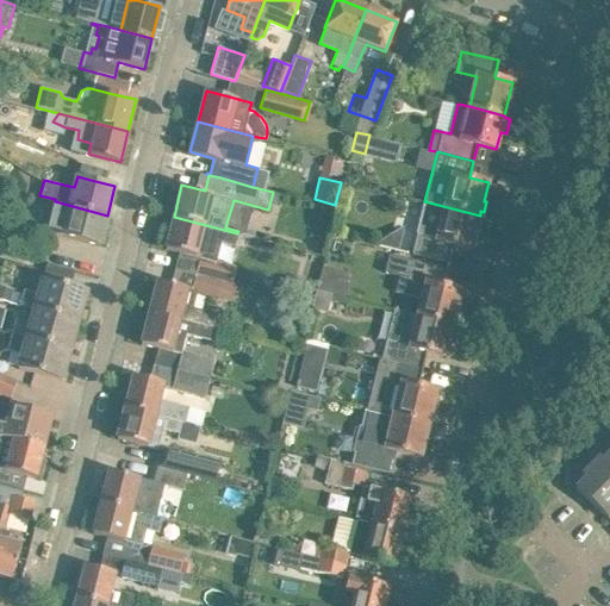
[(273,192),(271,204),(279,206),(282,194),(273,192)]
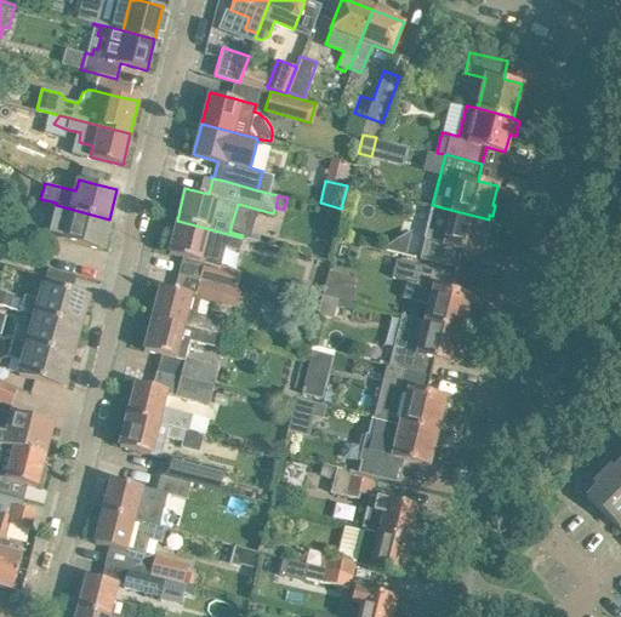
[(109,220),(56,205),(49,235),(101,249),(109,220)]
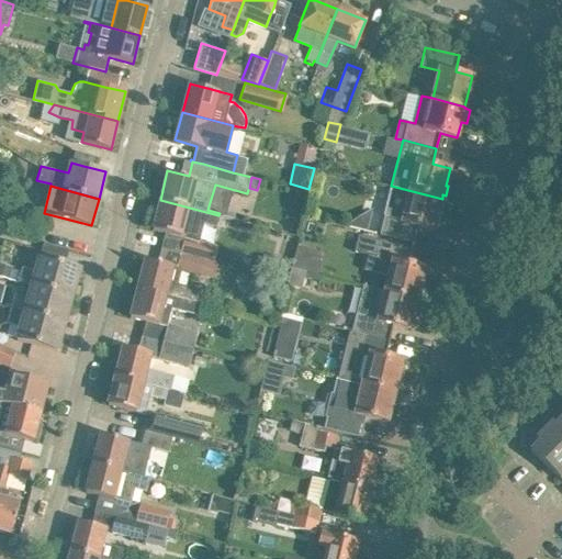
[(435,230),(439,212),(441,212),(444,203),(441,202),(442,199),(391,186),(380,232),(414,241),(417,225),(435,230)]
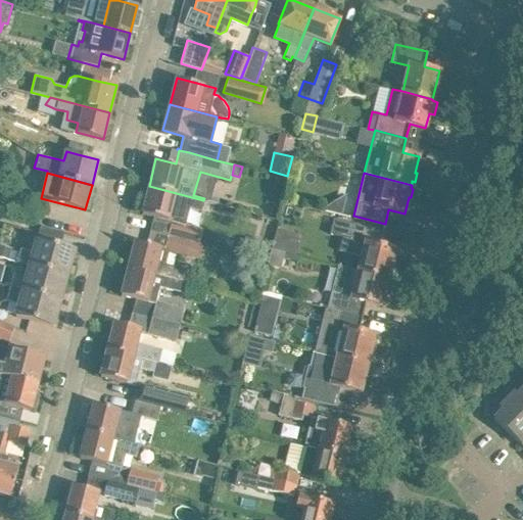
[(200,210),(203,200),(149,186),(142,213),(172,221),(168,234),(200,243),(204,228),(185,223),(190,206),(200,210)]
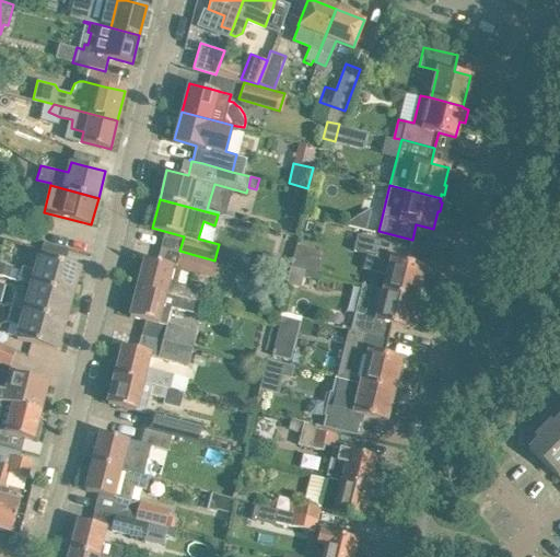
[(371,206),(345,222),(365,228),(371,206)]
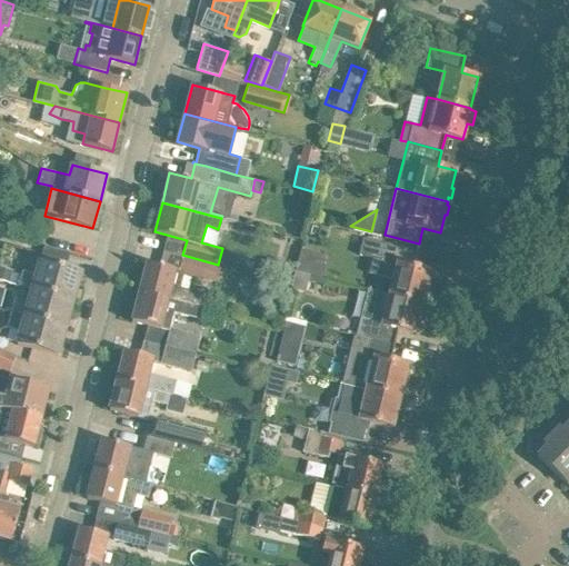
[(362,237),(359,252),(372,256),(368,270),(393,277),(390,294),(422,301),(430,270),(413,266),(417,250),(382,241),(362,237)]
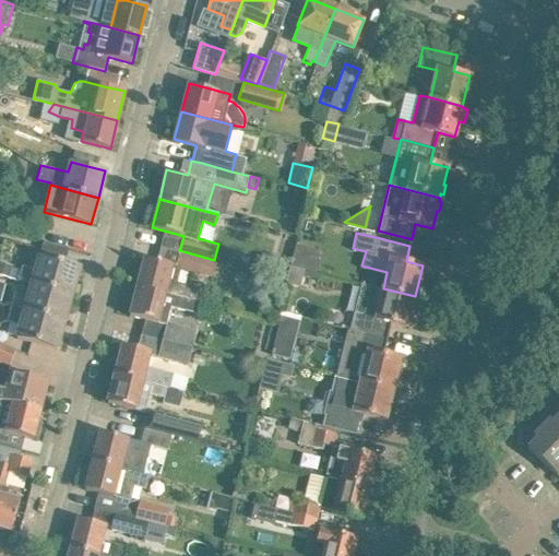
[(296,243),(289,264),(302,269),(309,246),(296,243)]
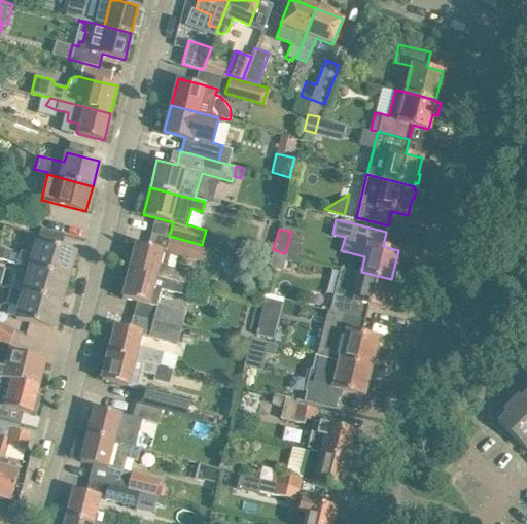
[(136,242),(129,269),(189,284),(192,273),(167,266),(171,251),(197,259),(202,245),(169,236),(151,231),(147,245),(136,242)]
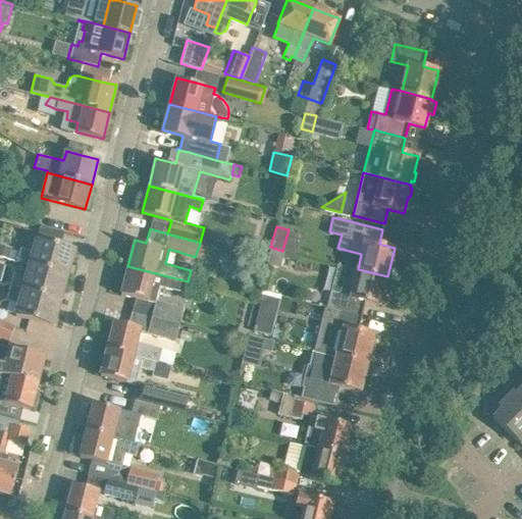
[(18,246),(17,250),(10,248),(11,246),(0,242),(0,255),(15,260),(29,263),(67,274),(73,249),(36,239),(33,250),(18,246)]
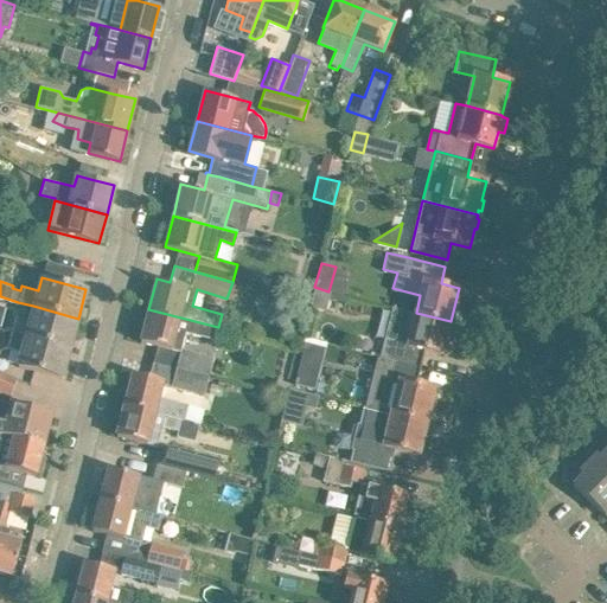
[(314,287),(310,306),(325,310),(330,292),(328,292),(314,287)]
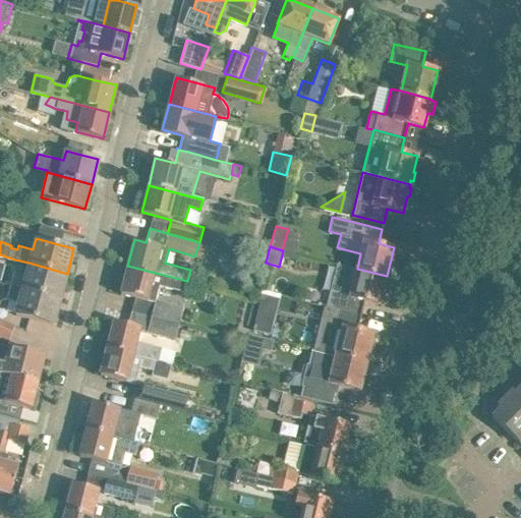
[(60,298),(67,274),(29,263),(25,274),(12,271),(8,284),(60,298)]
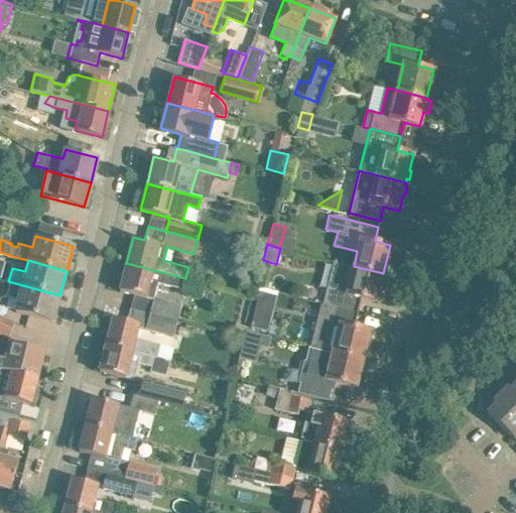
[(333,261),(323,303),(327,304),(357,311),(361,297),(376,301),(383,273),(354,266),(333,261)]
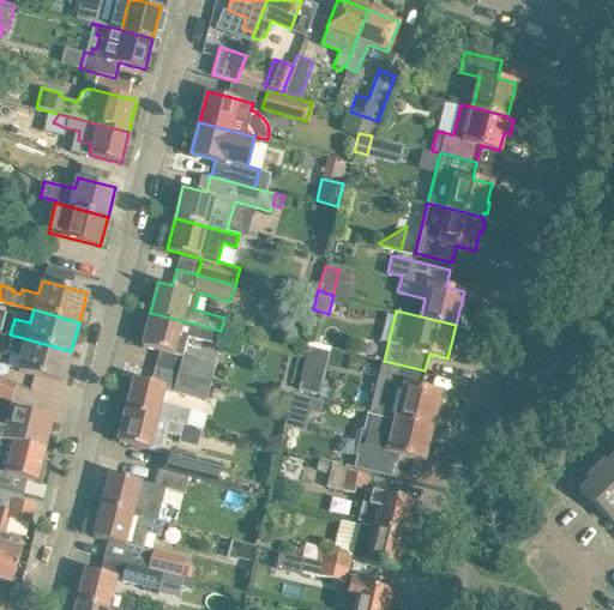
[(216,344),(221,331),(150,313),(142,345),(162,350),(157,366),(178,370),(211,379),(216,361),(184,351),(188,336),(216,344)]
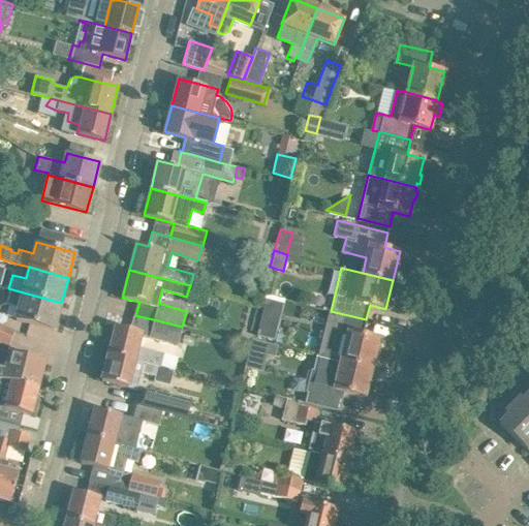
[(14,318),(34,323),(54,329),(61,303),(8,288),(4,303),(19,306),(14,318)]
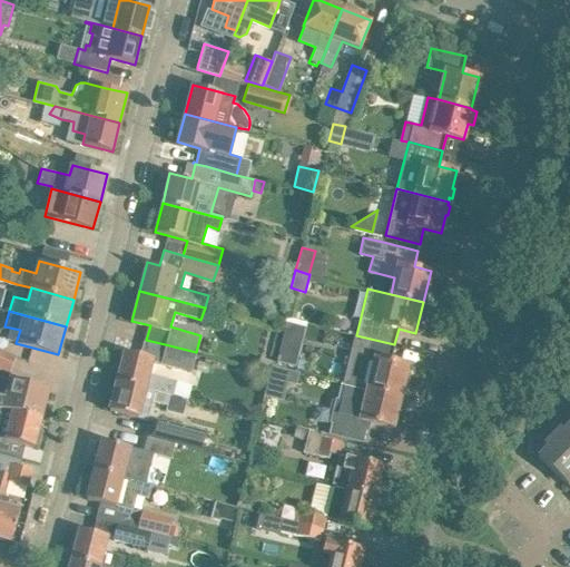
[(297,364),(310,319),(288,314),(277,359),(297,364)]
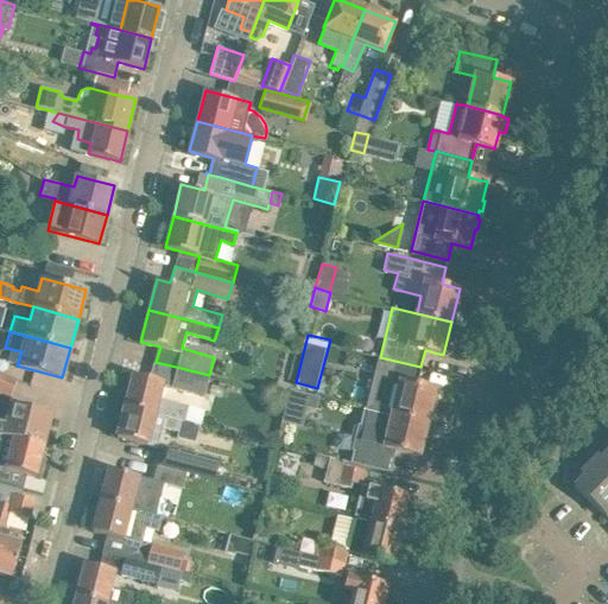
[(379,356),(366,406),(373,408),(428,421),(428,418),(431,418),(434,408),(431,407),(436,388),(417,383),(420,367),(385,358),(380,357),(379,356)]
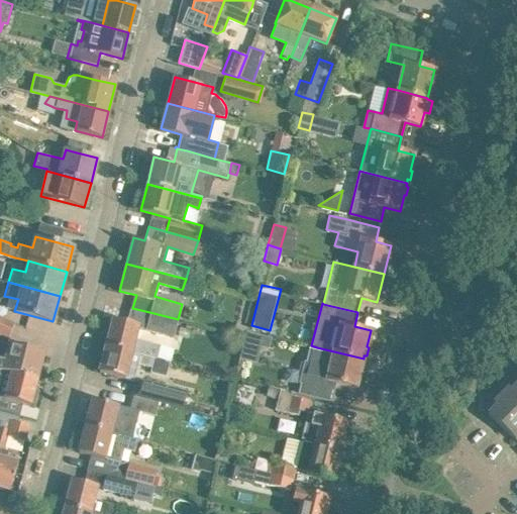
[(173,336),(178,319),(149,312),(145,328),(173,336)]
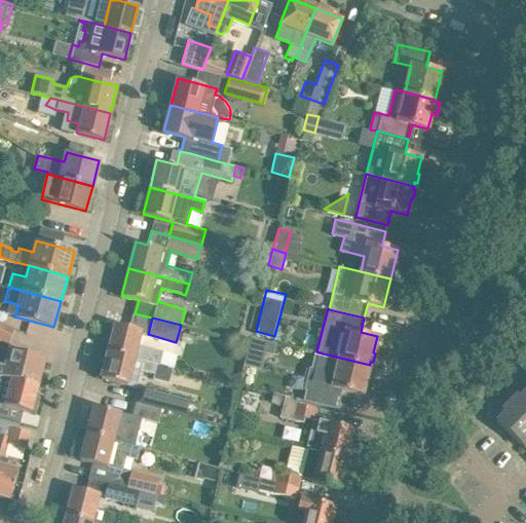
[(14,329),(0,322),(0,337),(9,341),(14,329)]
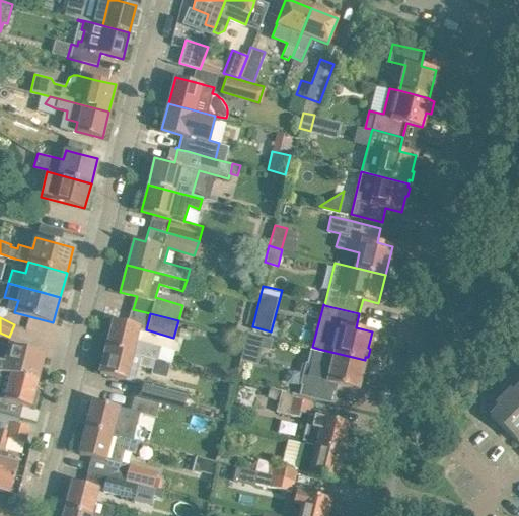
[(113,319),(106,346),(153,358),(157,359),(160,346),(137,340),(140,327),(140,325),(133,323),(130,323),(127,322),(113,319)]
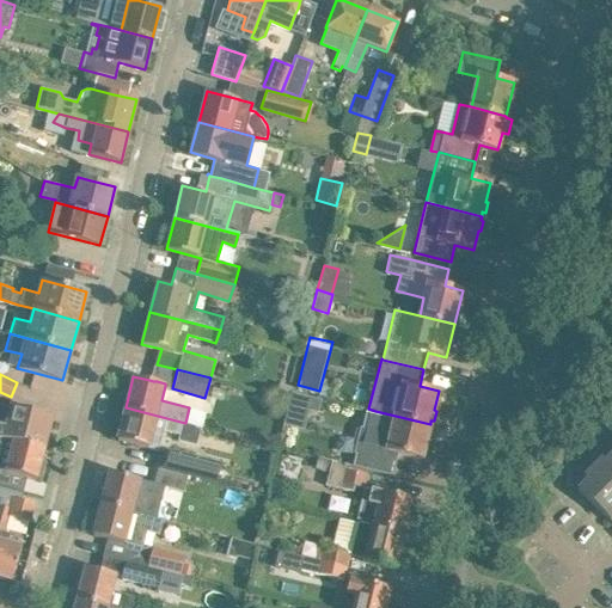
[(292,391),(288,404),(310,409),(318,411),(322,398),(292,391)]
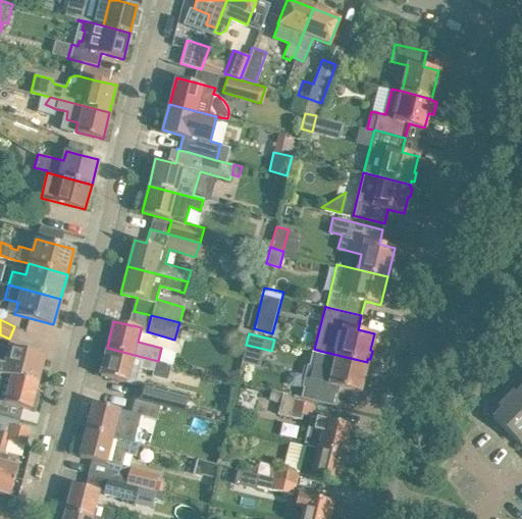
[(0,371),(38,381),(45,355),(24,350),(16,348),(7,346),(0,343),(0,371)]
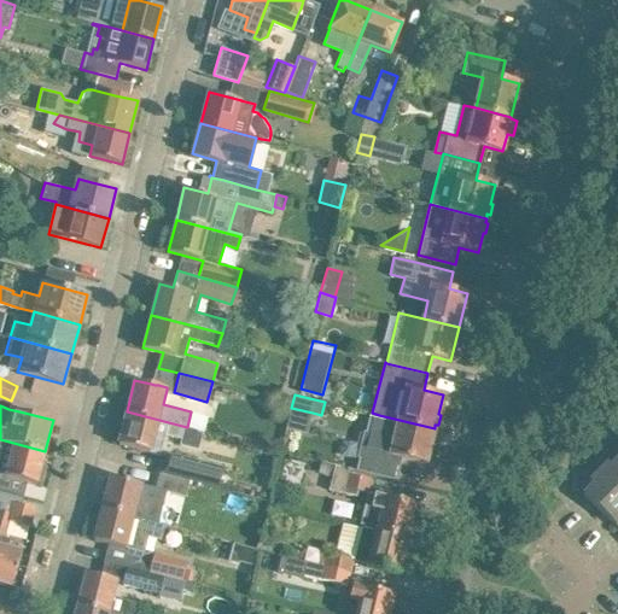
[(127,411),(118,443),(141,449),(151,451),(159,452),(164,433),(180,437),(182,426),(127,411)]
